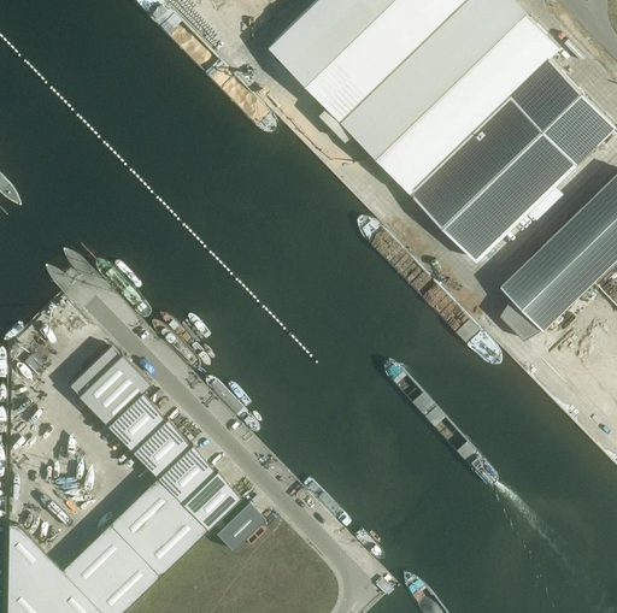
[(460,0),(317,0),(274,43),(274,56),(338,121),(460,0)]
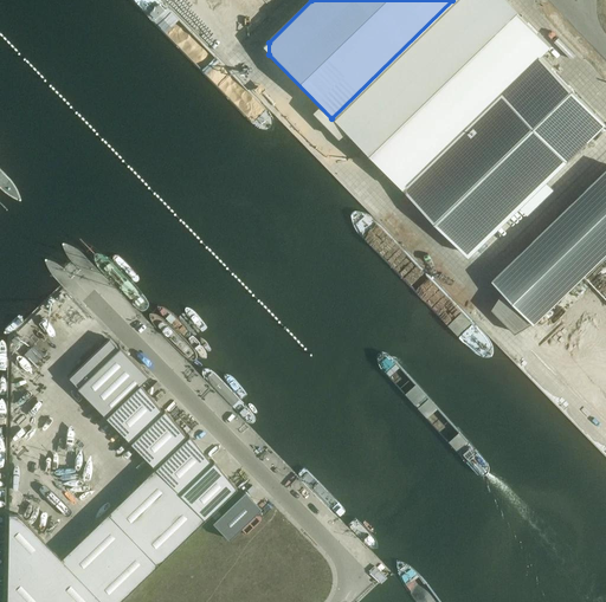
[(404,191),(540,58),(549,49),(503,0),(452,0),(331,118),(401,192),(404,191)]
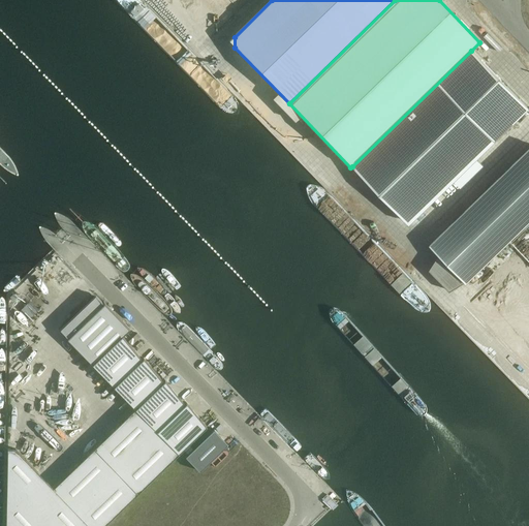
[(499,83),(501,82),(471,51),(352,166),(410,225),(515,124),(512,123),(526,111),(499,83)]
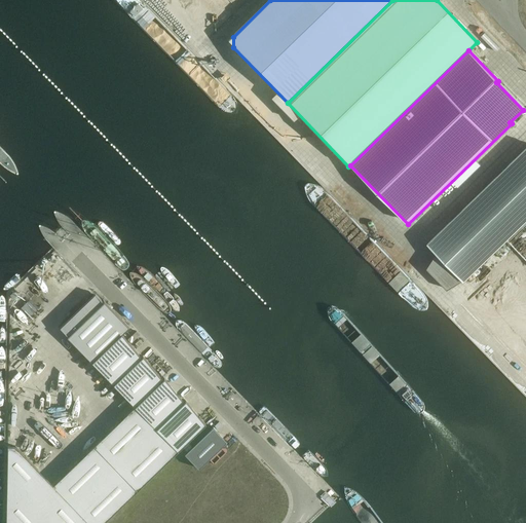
[(464,283),(525,222),(525,151),(428,246),(464,283)]
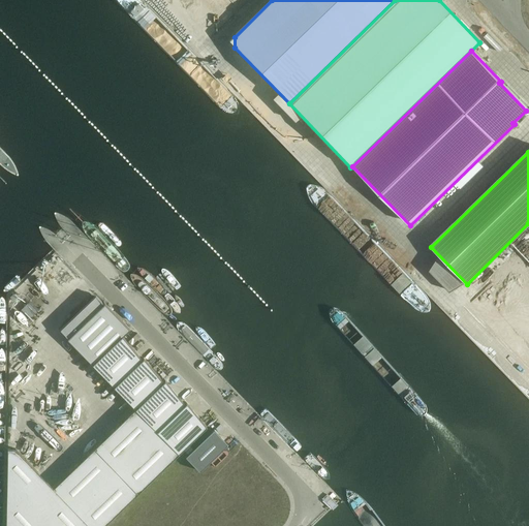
[(164,383),(163,384),(143,361),(142,363),(122,339),(129,332),(104,306),(103,306),(95,299),(60,333),(67,341),(134,411),(179,457),(207,430),(186,405),(185,407),(164,383)]
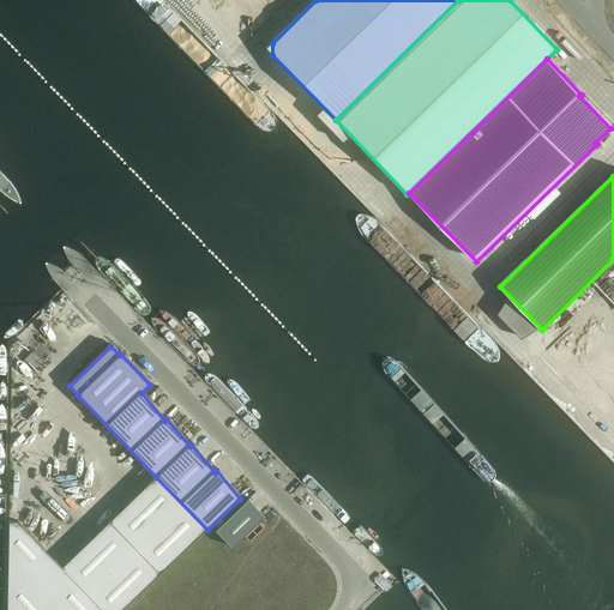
[(582,372),(579,376),(591,382),(595,378),(582,372)]
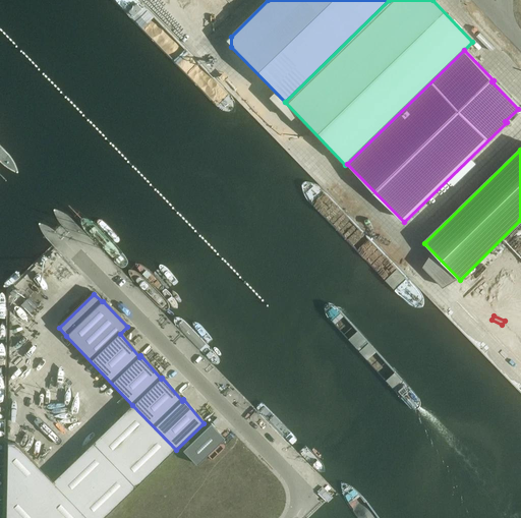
[(132,405),(95,443),(135,484),(176,450),(132,405)]
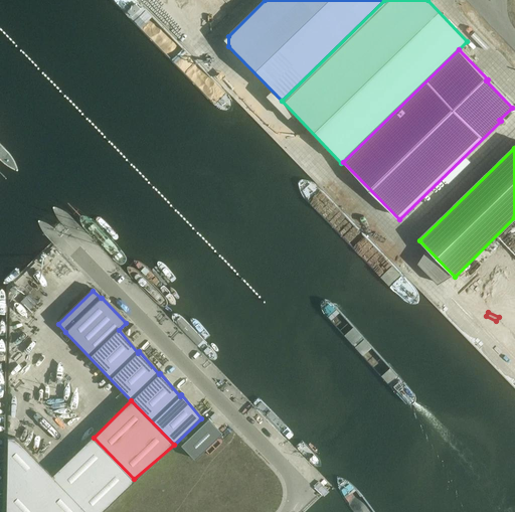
[(194,462),(221,435),(207,420),(180,447),(194,462)]
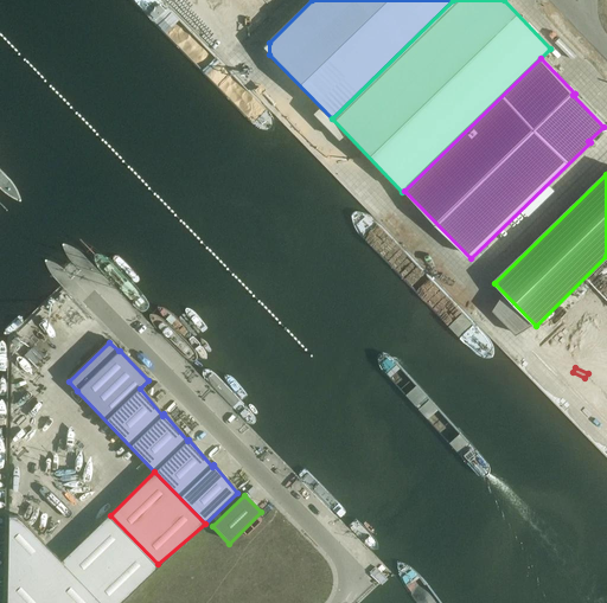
[(122,602),(158,569),(108,518),(61,563),(18,518),(8,518),(6,602),(122,602)]
